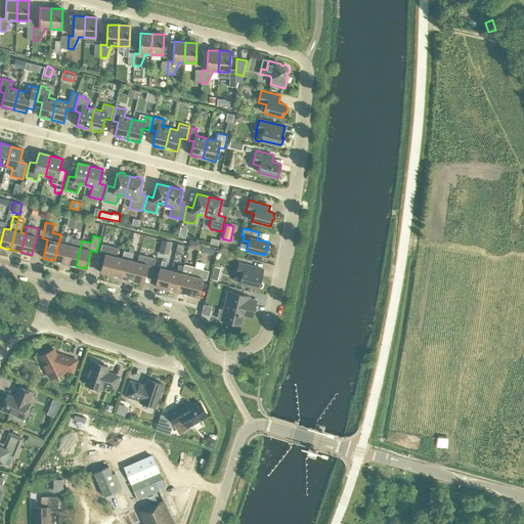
[(62,262),(64,263),(72,237),(67,236),(64,244),(59,242),(58,242),(54,260),(62,262)]
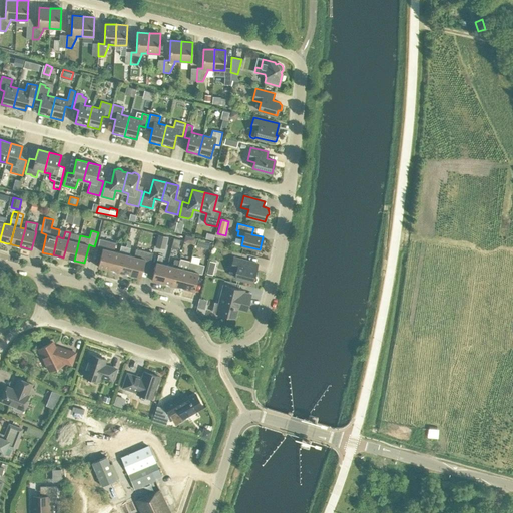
[(66,259),(74,261),(80,235),(70,232),(63,258),(66,259)]
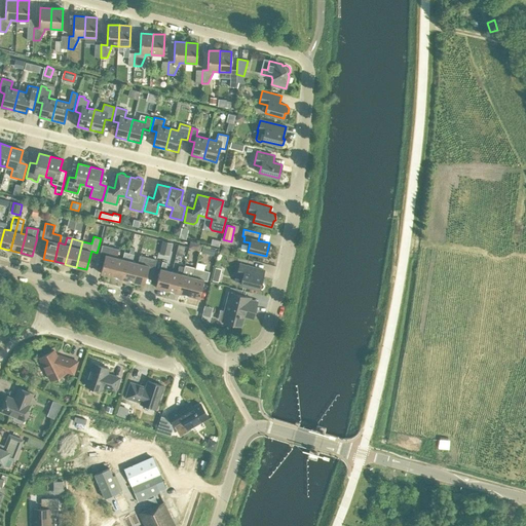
[(159,253),(168,256),(172,243),(162,240),(159,253)]
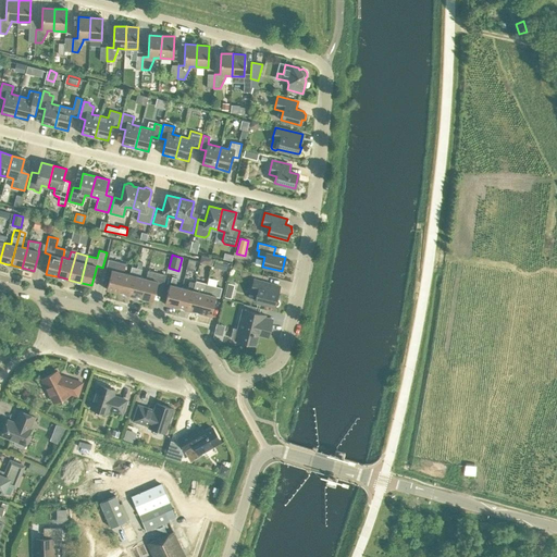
[(118,292),(119,293),(123,272),(123,273),(125,263),(108,259),(104,272),(110,273),(107,289),(118,292)]
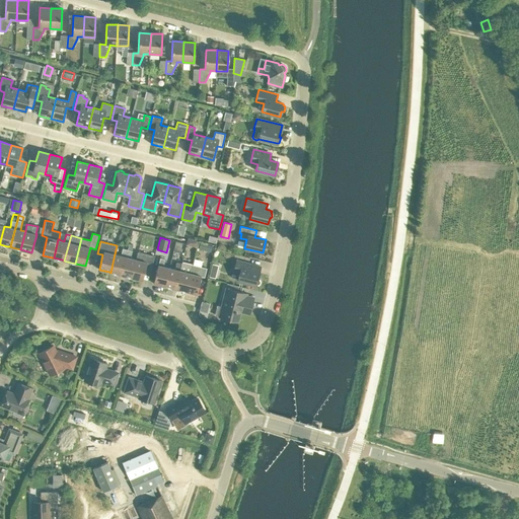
[(175,241),(173,250),(178,252),(181,242),(175,241)]
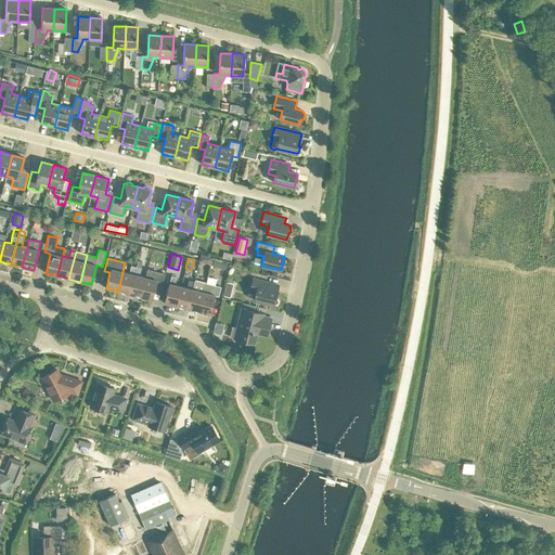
[(126,294),(129,294),(136,267),(131,266),(129,273),(123,272),(123,271),(118,292),(126,294)]
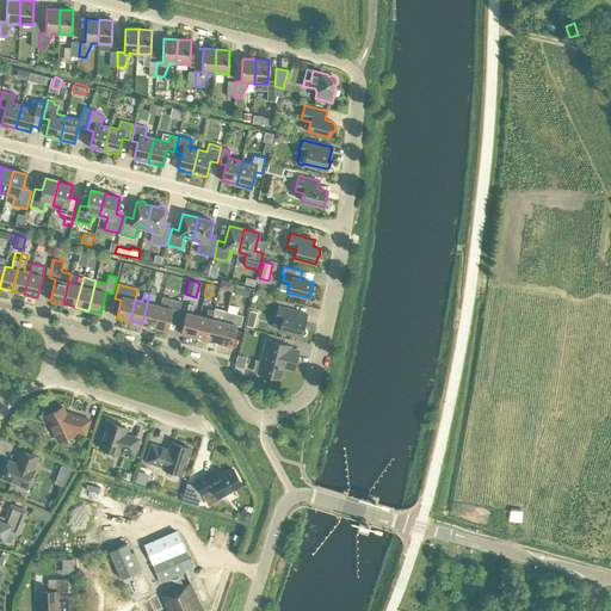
[(146,325),(154,327),(160,306),(153,303),(155,295),(149,294),(142,323),(146,325)]
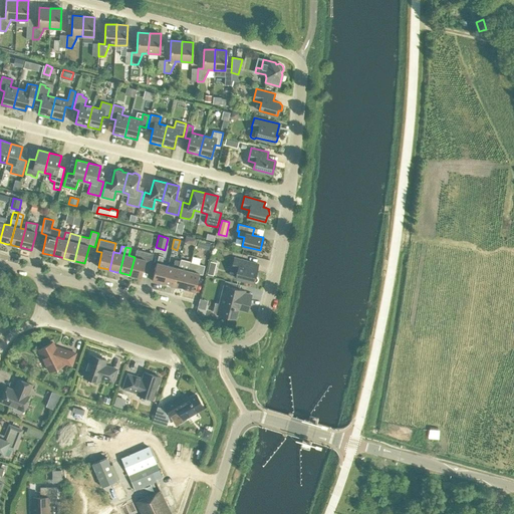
[(135,257),(130,275),(131,275),(141,278),(146,260),(151,261),(153,253),(137,249),(135,257)]
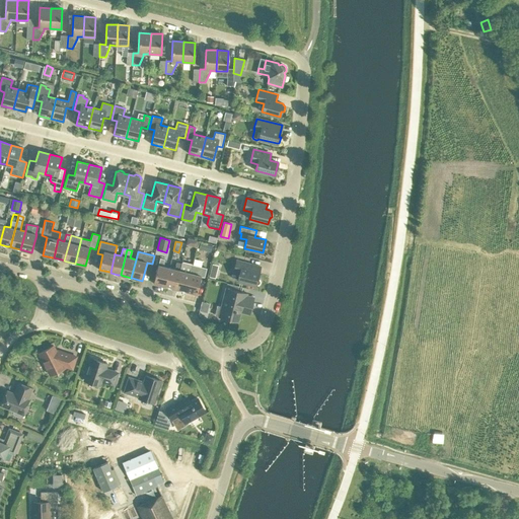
[(163,286),(164,286),(169,268),(163,266),(165,258),(160,257),(158,265),(153,283),(163,286)]
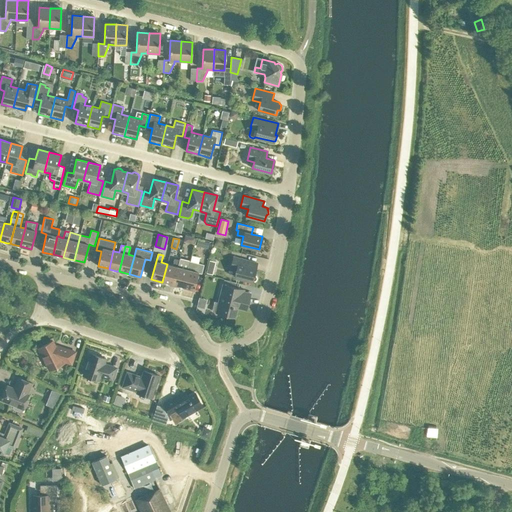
[(236,269),(234,277),(252,281),(253,281),(255,281),(256,279),(257,277),(256,275),(254,274),(257,263),(233,257),(230,267),(236,269)]
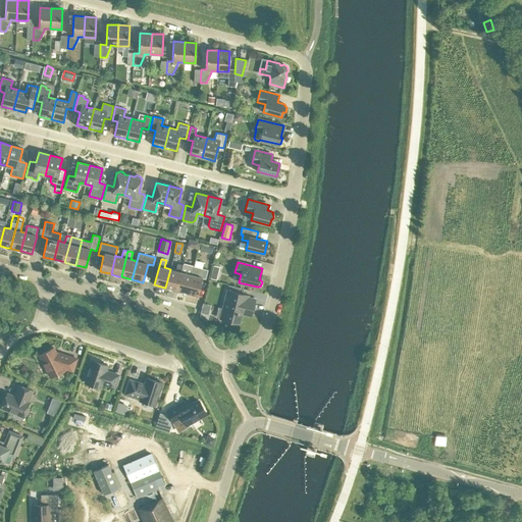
[(173,290),(175,291),(183,265),(177,263),(175,270),(170,269),(165,288),(173,290)]
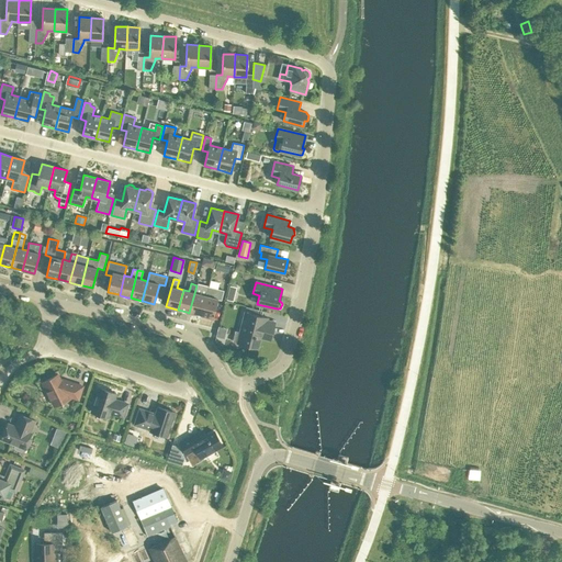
[(192,313),(201,315),(209,287),(197,283),(197,285),(189,313),(192,313)]
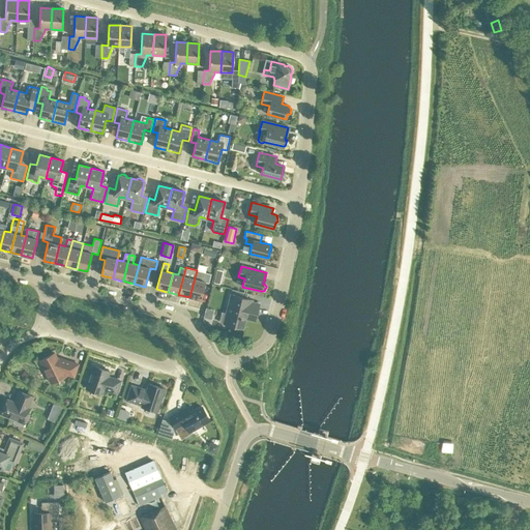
[(197,270),(189,297),(190,298),(201,300),(205,283),(208,283),(211,273),(197,270)]
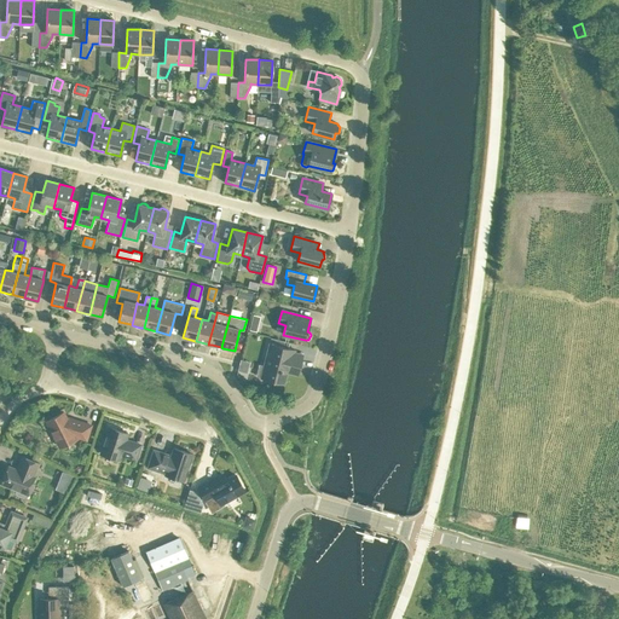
[(294,352),(295,350),(268,343),(260,377),(284,383),(287,371),(298,375),(302,354),(294,352)]
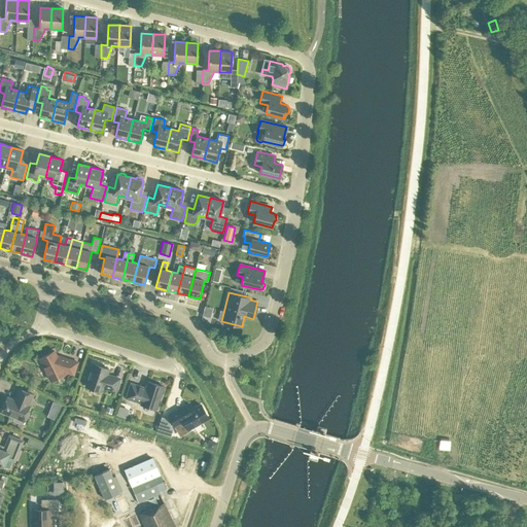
[(39,358),(50,381),(65,373),(65,372),(73,375),(77,362),(56,355),(54,351),(39,358)]
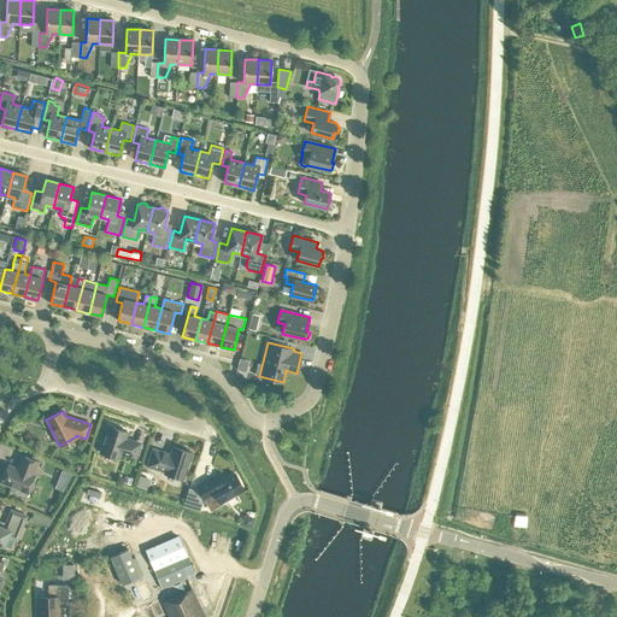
[(100,452),(118,458),(121,453),(135,458),(140,444),(125,438),(127,432),(109,425),(104,440),(101,441),(100,446),(101,448),(100,452)]
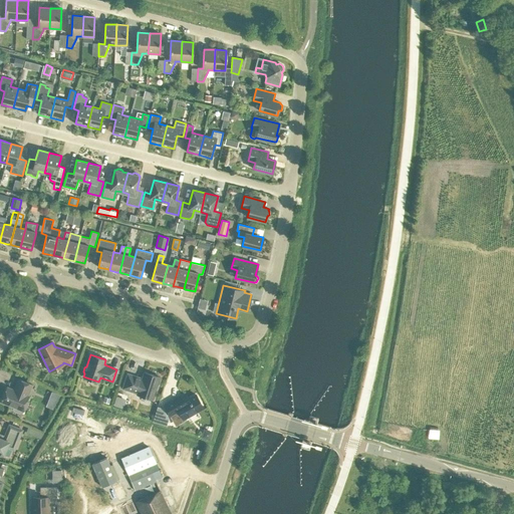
[(123,388),(138,393),(138,394),(153,399),(160,376),(145,372),(143,378),(127,374),(123,388)]
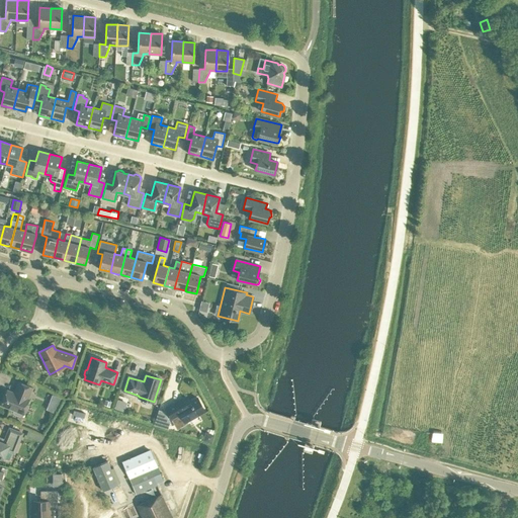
[(13,412),(14,414),(18,416),(20,415),(21,413),(22,414),(28,399),(32,387),(18,381),(14,393),(7,390),(1,405),(14,410),(13,412)]
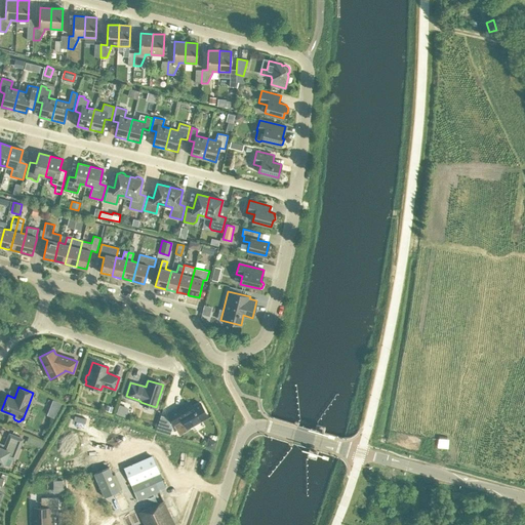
[(190,402),(167,414),(178,433),(182,431),(183,433),(190,429),(189,427),(207,416),(200,403),(193,407),(190,402)]
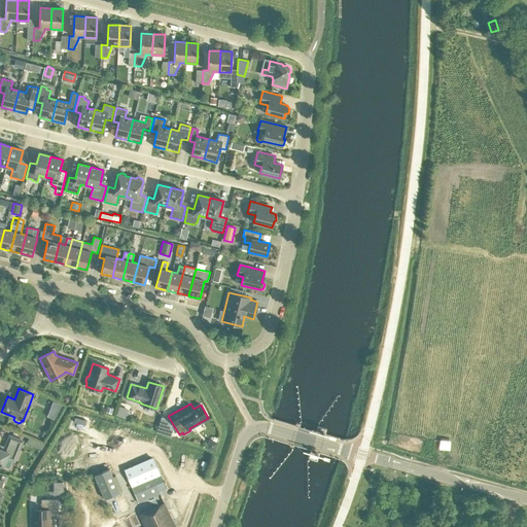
[(126,419),(129,410),(119,407),(116,416),(126,419)]
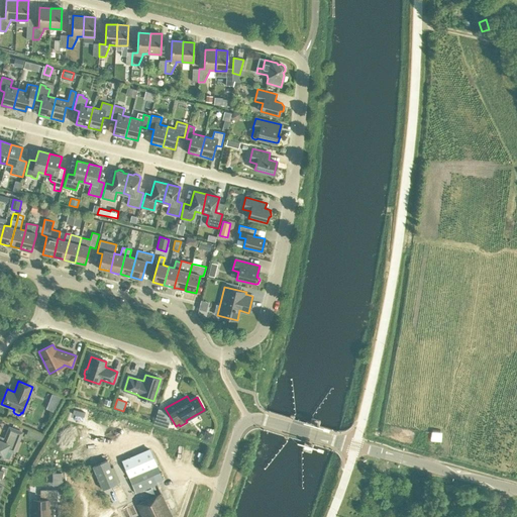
[(170,421),(164,411),(159,409),(153,423),(168,428),(170,421)]
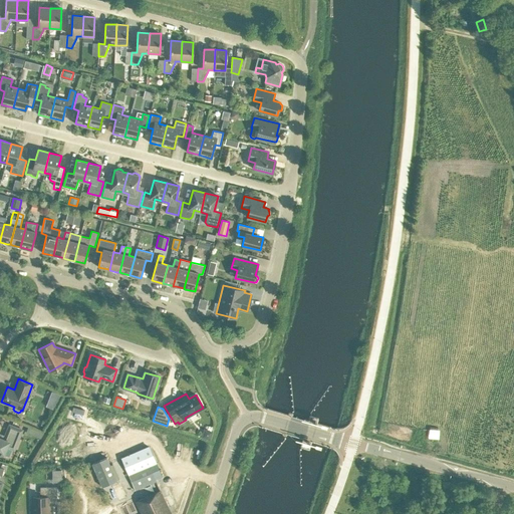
[(0,453),(4,455),(7,447),(14,450),(22,430),(9,425),(3,439),(0,438),(0,453)]
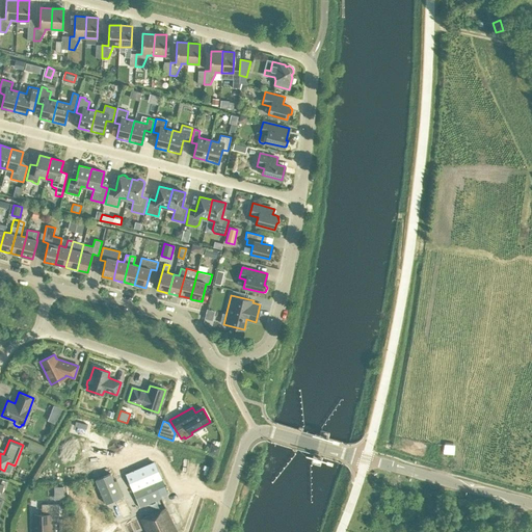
[(35,451),(37,445),(29,442),(27,447),(35,451)]
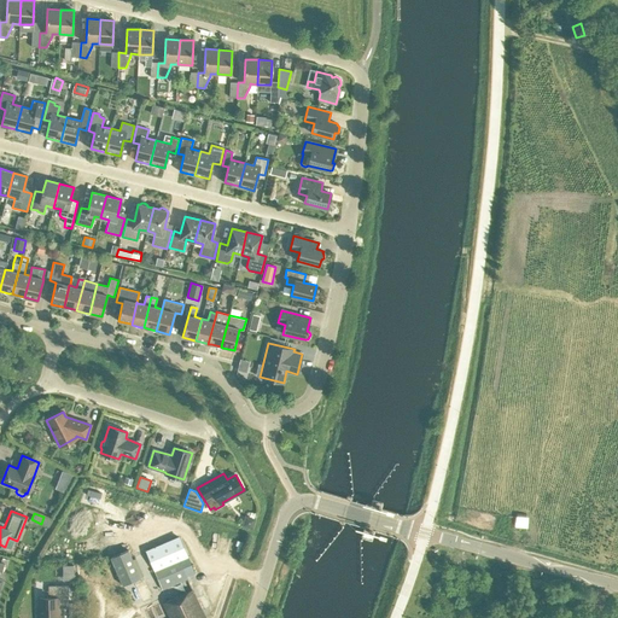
[(185,575),(193,571),(181,541),(162,549),(159,546),(146,552),(162,589),(187,578),(185,575)]
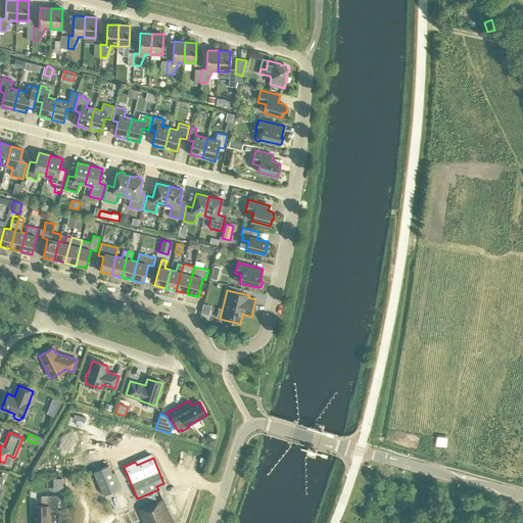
[(94,472),(104,494),(119,488),(108,466),(94,472)]
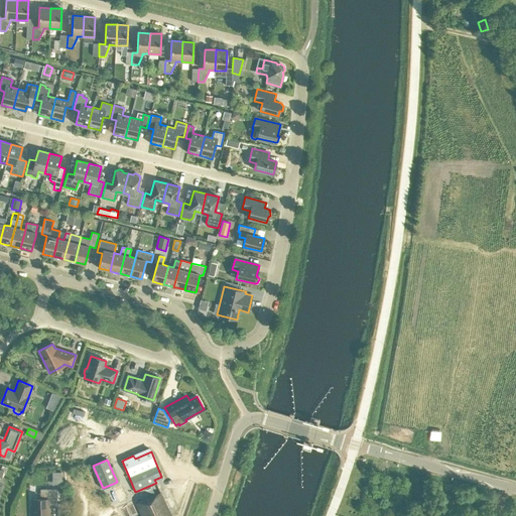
[(63,483),(63,471),(54,471),(54,483),(63,483)]
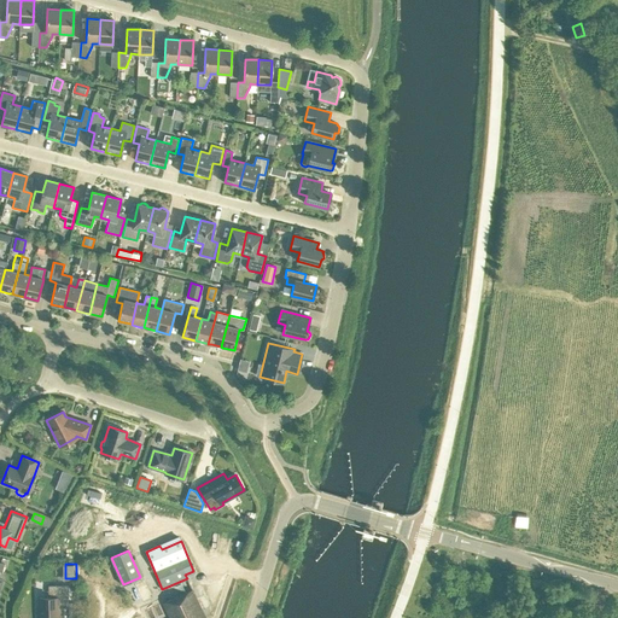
[(38,612),(36,617),(58,617),(58,606),(68,606),(68,586),(48,586),(48,598),(39,598),(39,612),(38,612)]
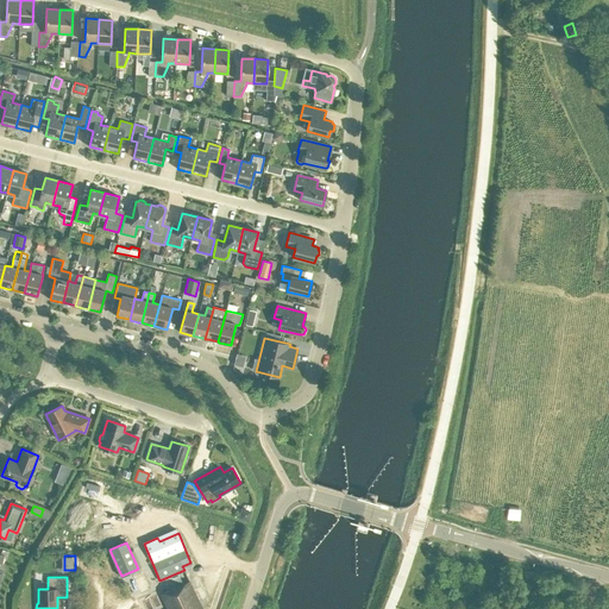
[(201,608),(202,608),(189,581),(161,594),(168,608),(201,608)]
